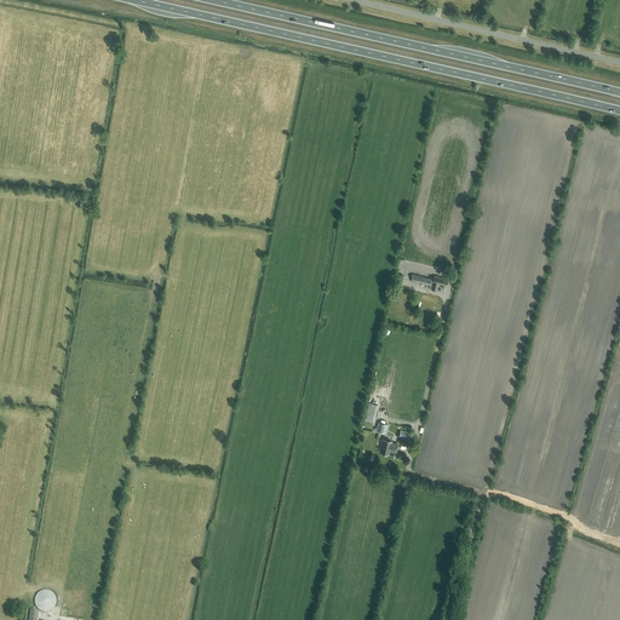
[(446,285),(447,280),(440,277),(434,275),(432,280),(431,279),(430,279),(428,279),(424,277),(424,275),(420,274),(419,276),(412,275),(411,280),(430,285),(429,288),(431,288),(437,290),(438,283),(446,285)]
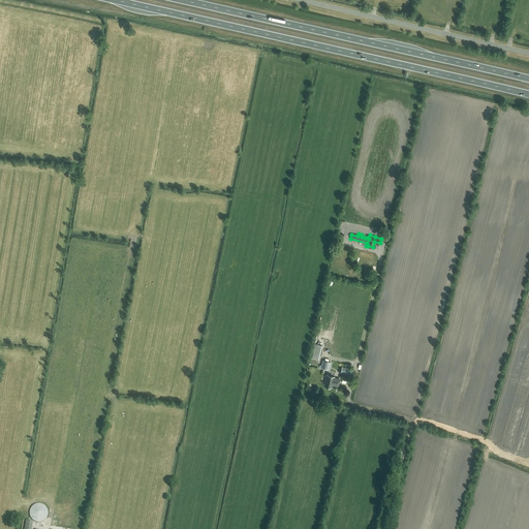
[(315,343),(312,358),(319,360),(322,345),(315,343)]
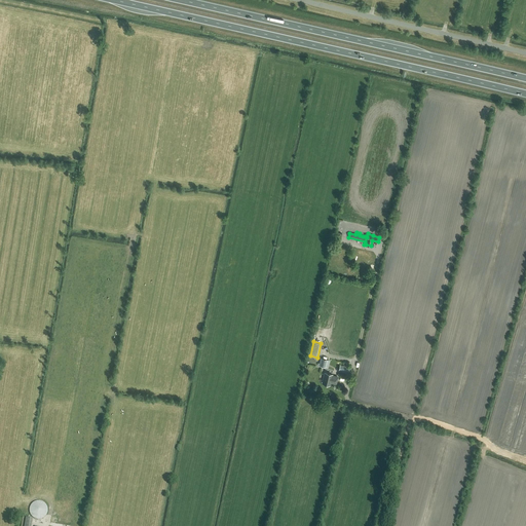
[(326,367),(328,360),(321,358),(318,366),(326,367)]
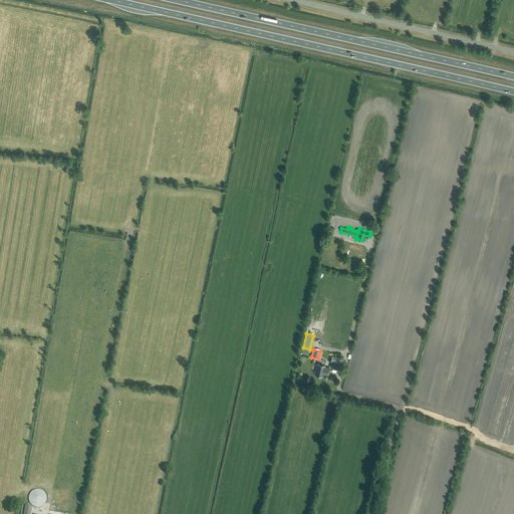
[(340,364),(342,358),(332,356),(330,361),(340,364)]
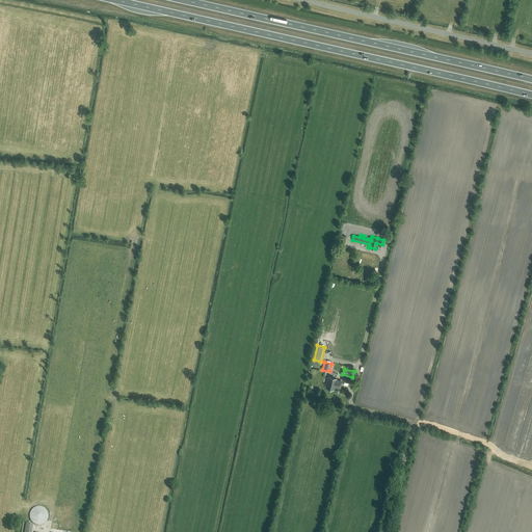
[(336,379),(328,377),(326,388),(334,389),(334,387),(340,388),(342,381),(336,380),(336,379)]
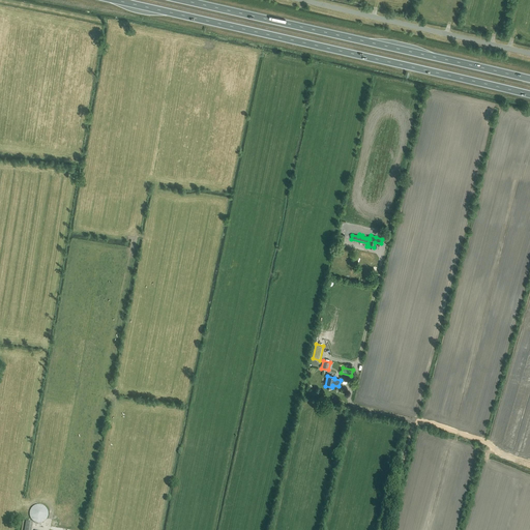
[(47,519),(48,514),(47,510),(45,507),(40,505),(37,505),(33,507),(31,510),(30,514),(31,519),(33,522),(37,523),(40,523),(45,522),(47,519)]
